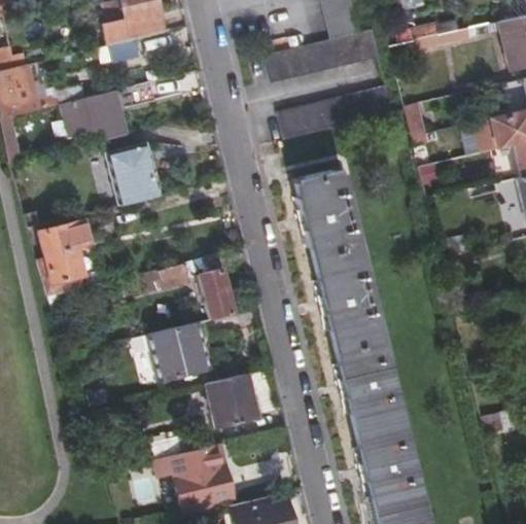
[(102,24),(107,45),(162,32),(161,28),(153,0),(118,0),(124,19),(102,24)]
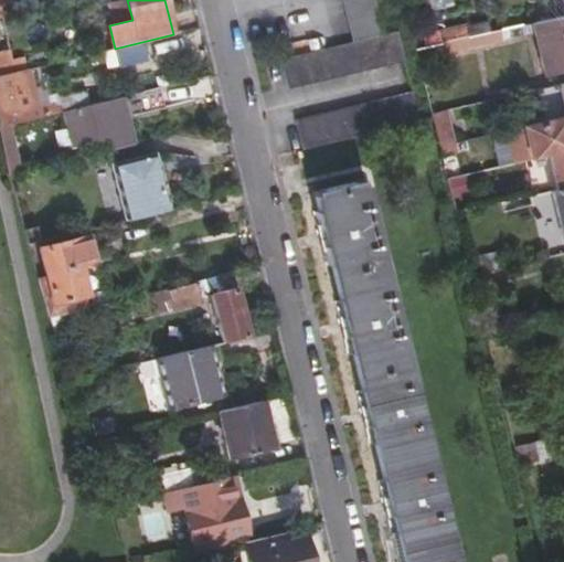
[(165,0),(172,30),(178,29),(171,0),(165,0)]
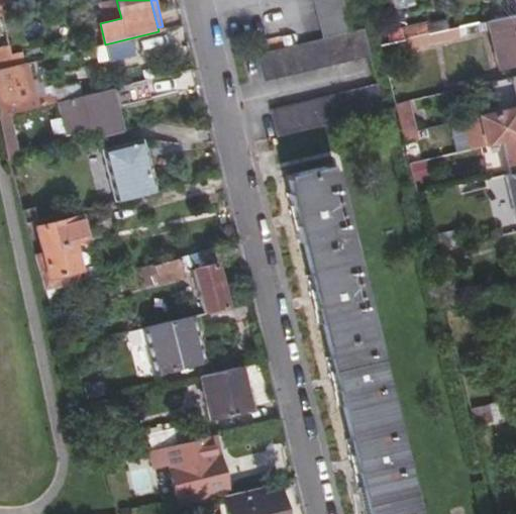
[(313,0),(323,40),(256,56),(264,83),(366,58),(359,31),(349,33),(341,0),(313,0)]
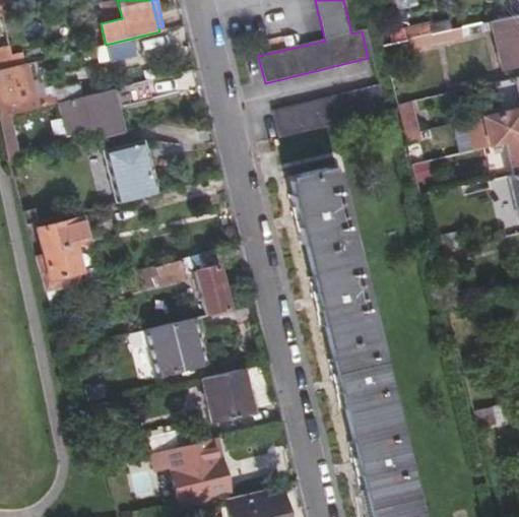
[(502,0),(506,17),(518,13),(518,0),(502,0)]
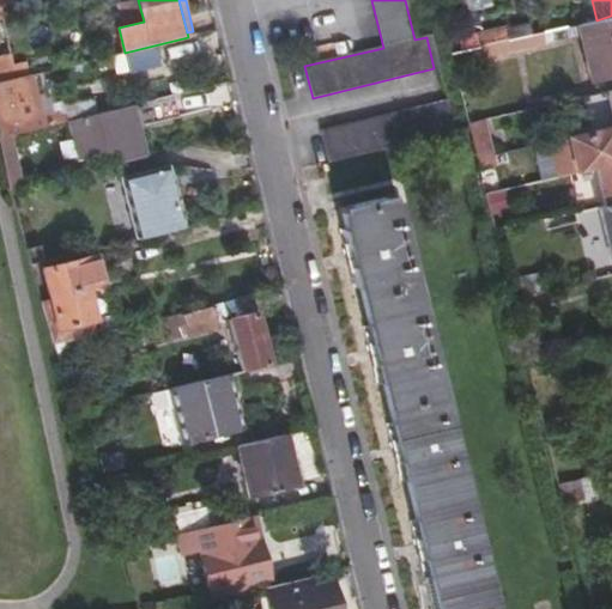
[(611,72),(611,16),(597,20),(580,24),(593,77),(611,72)]
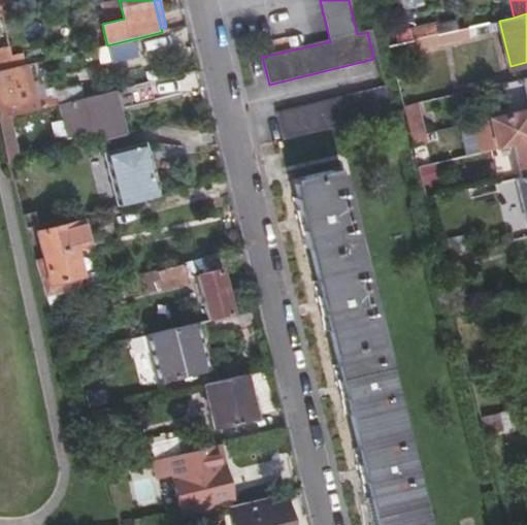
[(430,23),(434,37),(460,30),(456,17),(430,23)]
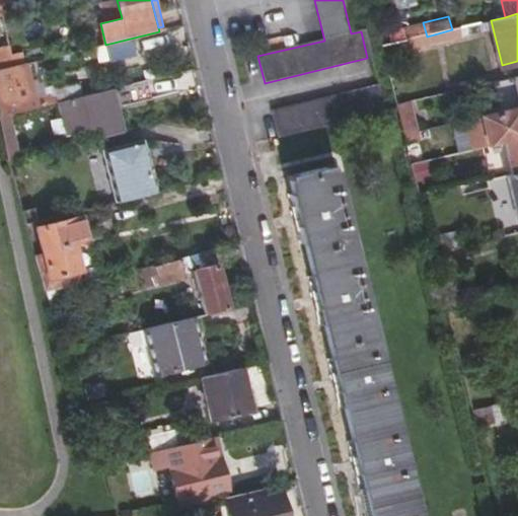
[(404,26),(409,41),(427,37),(423,22),(404,26)]
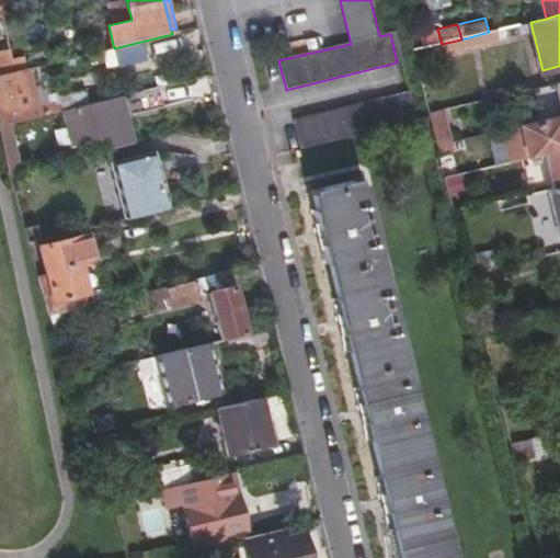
[(461,40),(442,44),(444,52),(501,38),(499,30),(489,32),(461,40)]
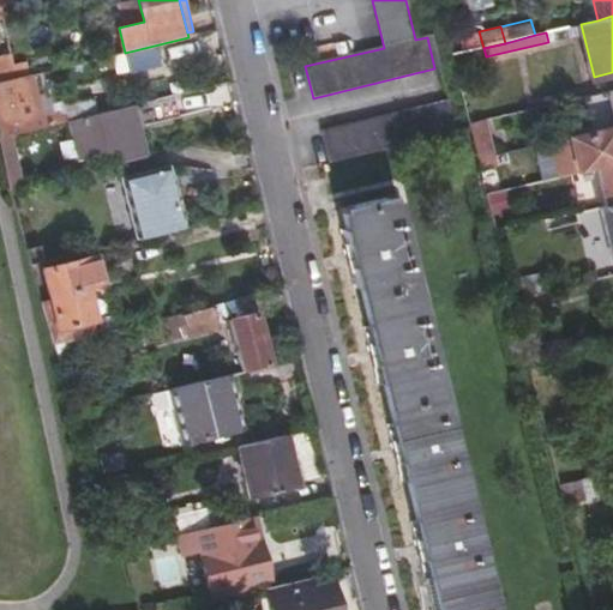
[(0,83),(10,82),(5,55),(0,56),(0,83)]
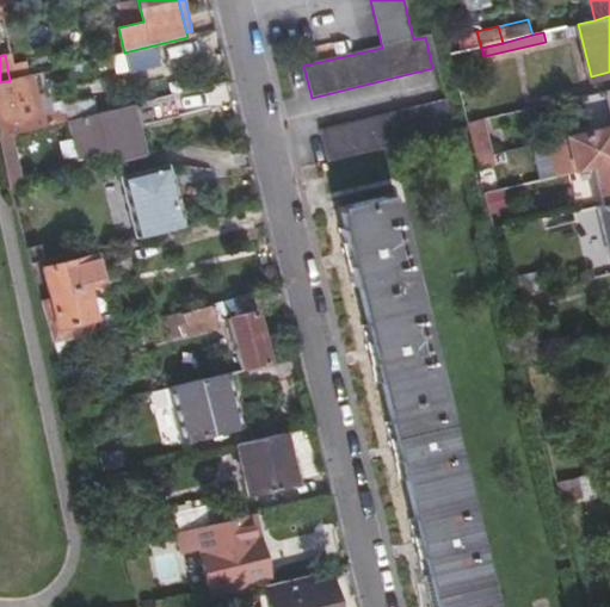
[(0,121),(2,135),(17,132),(12,100),(37,93),(34,75),(10,81),(0,82),(0,121)]
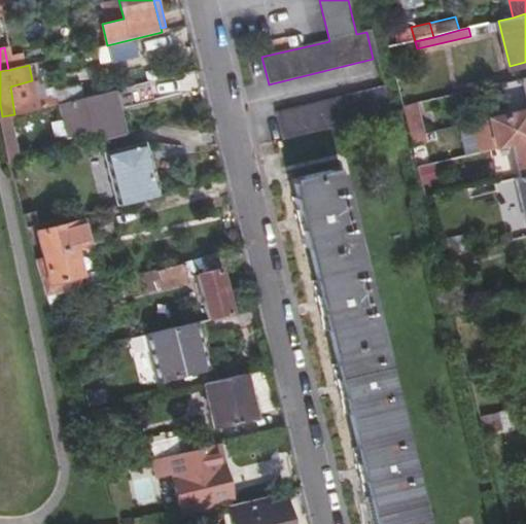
[(152,101),(148,82),(119,90),(124,108),(152,101)]
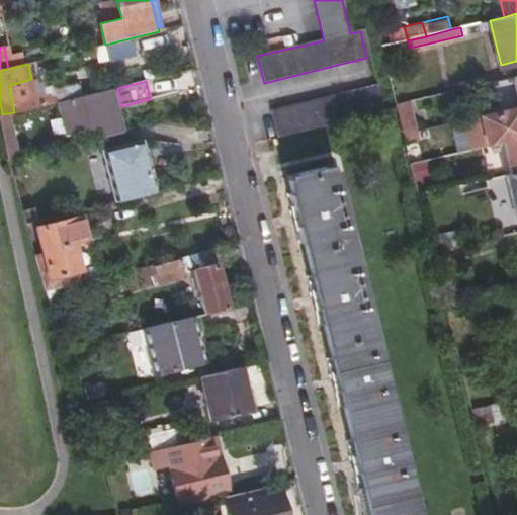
[(374,88),(270,112),(277,139),(380,114),(374,88)]
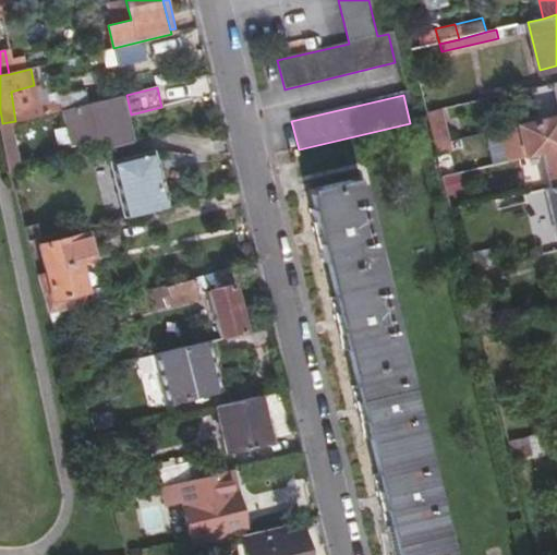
[(109,136),(112,148),(133,143),(122,96),(64,109),(74,144),(109,136)]
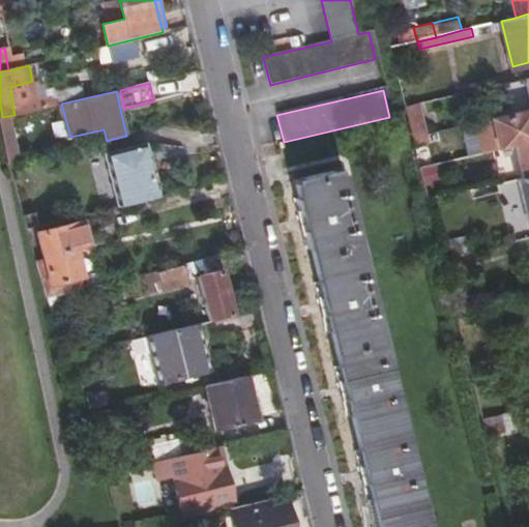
[(25,108),(26,112),(60,104),(58,94),(34,100),(35,105),(25,108)]
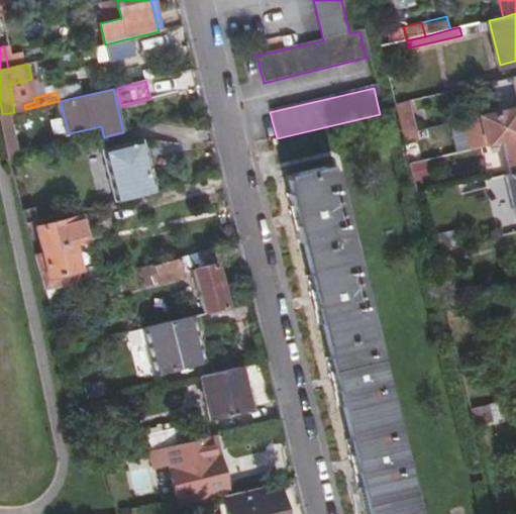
[(416,131),(409,101),(394,105),(401,135),(416,131)]
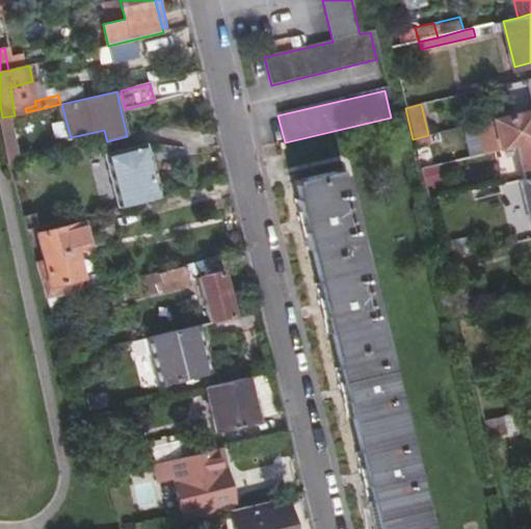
[(530,110),(492,121),(495,137),(501,136),(504,148),(530,140),(530,110)]
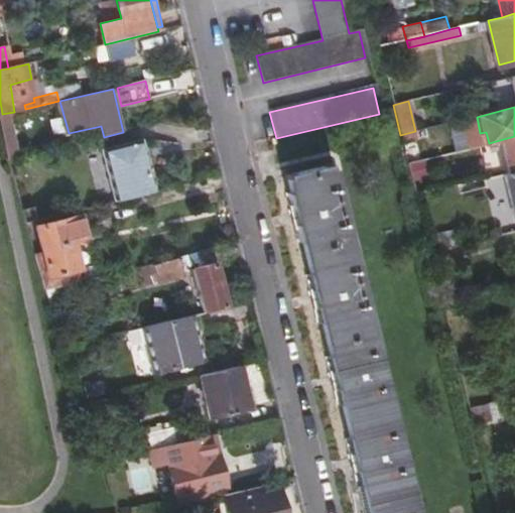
[(2,114),(11,160),(20,158),(14,112),(2,114)]
